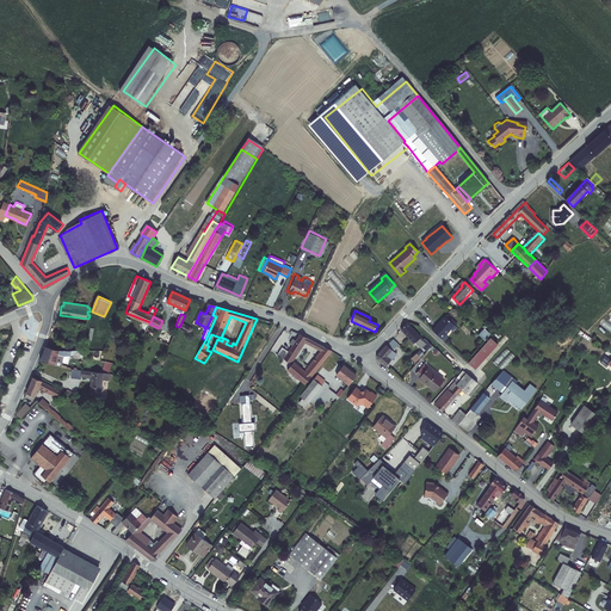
[(456,326),(446,318),(433,331),(445,341),(449,337),(446,335),(456,326)]
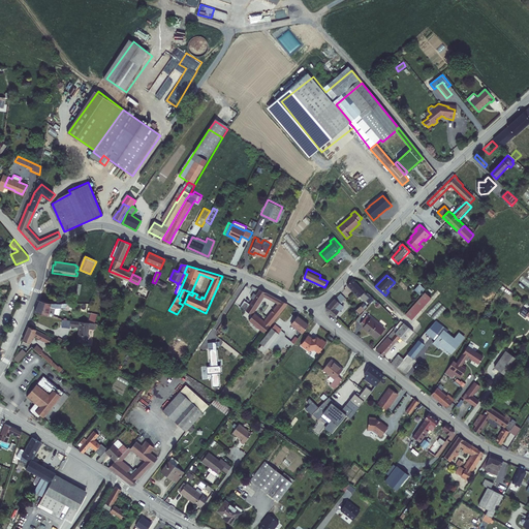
[(352,280),(346,286),(358,298),(359,298),(363,292),(364,291),(352,280)]
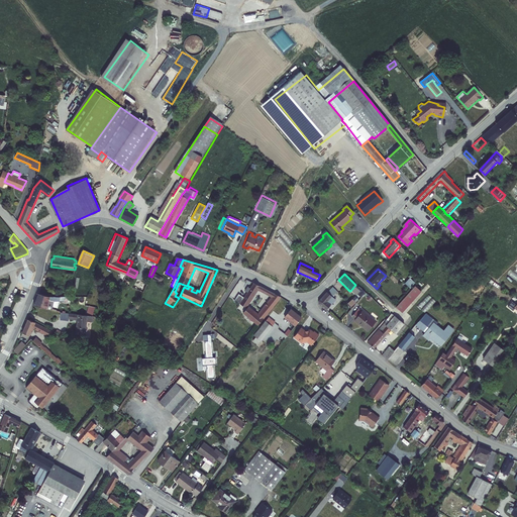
[(415,287),(417,285),(411,280),(406,285),(412,291),(415,287)]
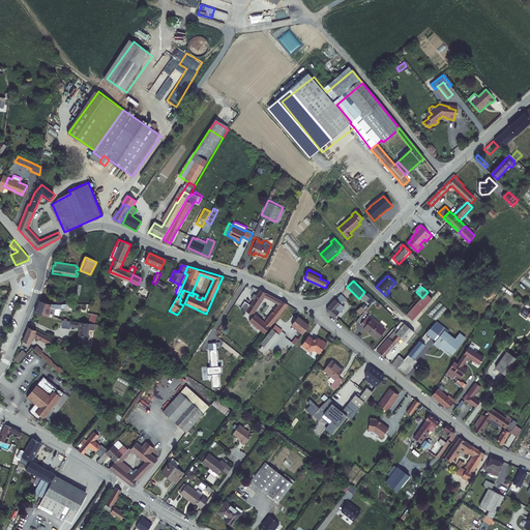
[(249,298),(253,301),(245,312),(251,316),(264,297),(273,302),(275,298),(260,291),(257,296),(254,294),(249,298)]
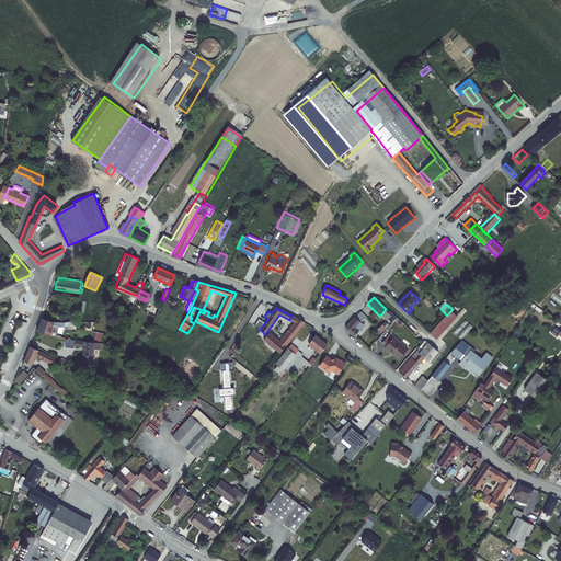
[(385,320),(390,320),(393,323),(399,318),(391,311),(389,313),(385,310),(380,316),(385,320)]
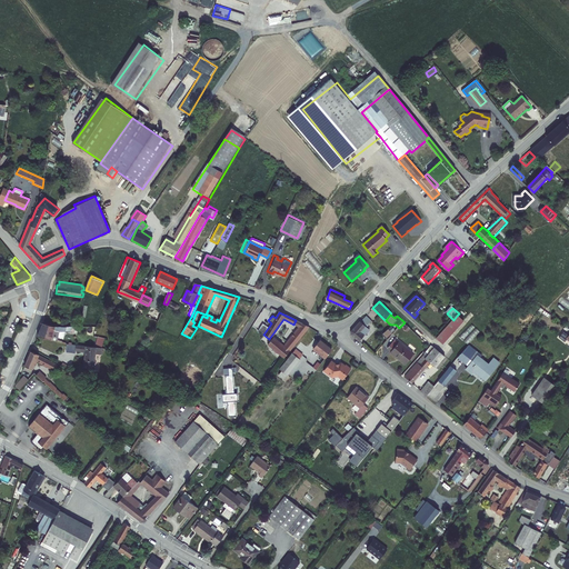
[(453,320),(437,338),(442,343),(463,321),(457,316),(453,320)]
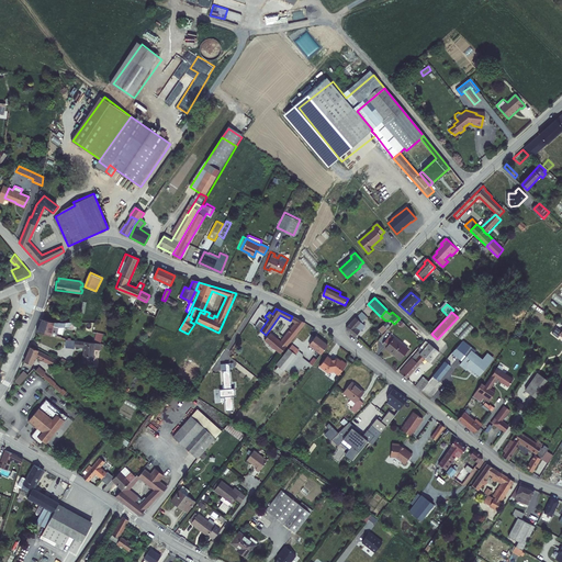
[(346,328),(346,330),(355,337),(364,325),(361,322),(357,318),(356,316),(347,326),(346,327),(346,328)]
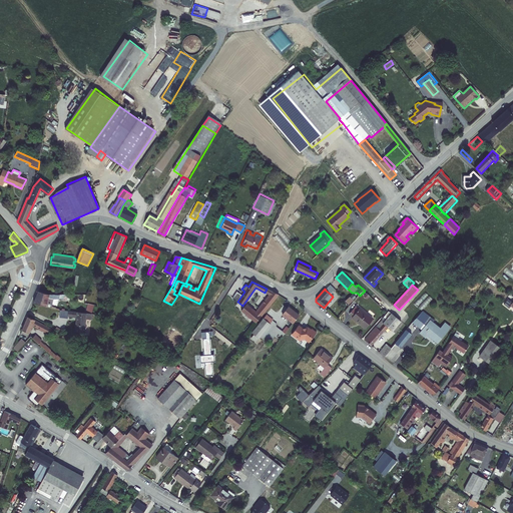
[(48,294),(38,291),(33,303),(47,307),(47,302),(57,304),(60,298),(66,299),(67,294),(48,294)]
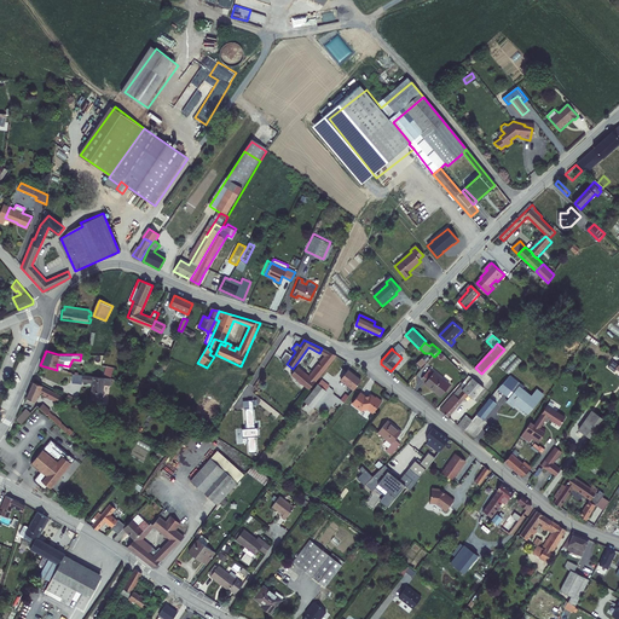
[(301,371),(296,368),(288,379),(295,383),(298,381),(300,383),(301,382),(310,389),(336,356),(329,352),(325,356),(310,375),(308,374),(307,375),(302,371),(301,371)]
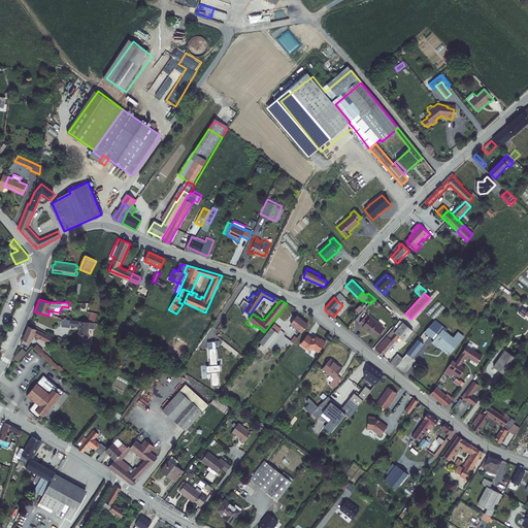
[(360,316),(365,310),(360,306),(356,310),(360,316)]
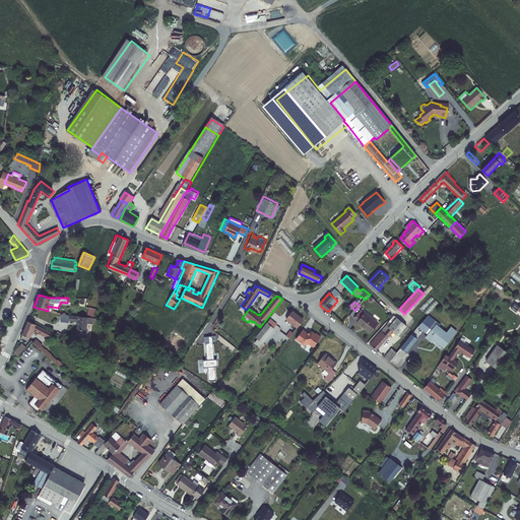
[(517,309),(519,306),(514,303),(510,308),(515,312),(518,310),(517,309)]
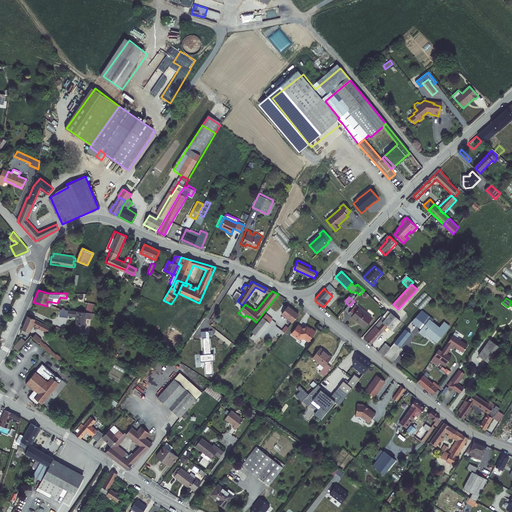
[(95,302),(90,301),(84,311),(90,312),(95,302)]
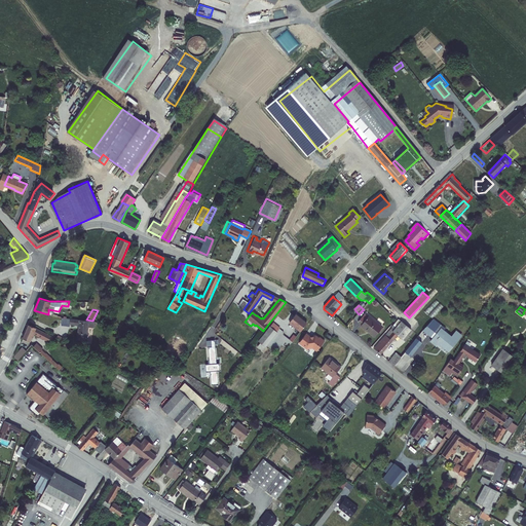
[(300,332),(307,324),(296,315),(289,324),(300,332)]
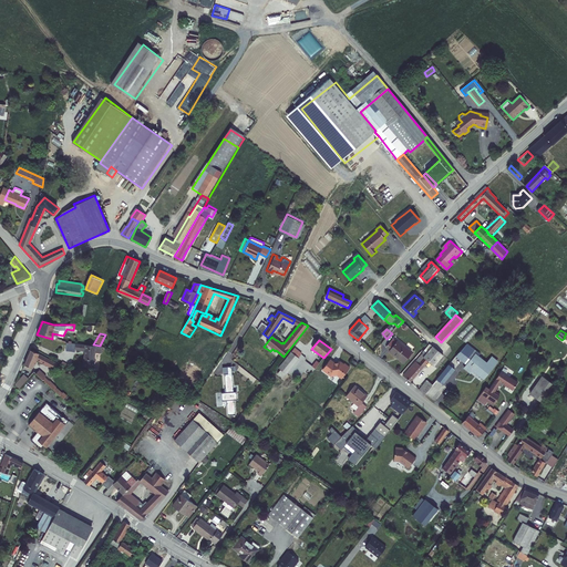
[(389,352),(388,353),(402,364),(410,354),(392,340),(384,349),(389,352)]
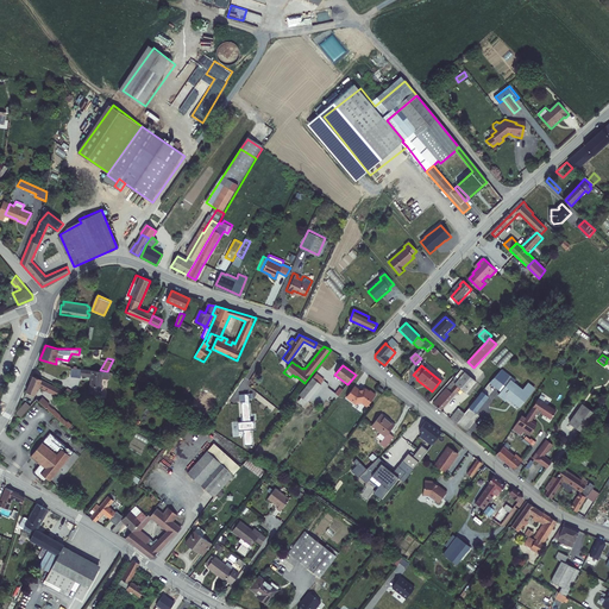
[(519,377),(504,365),(501,369),(516,380),(519,377)]
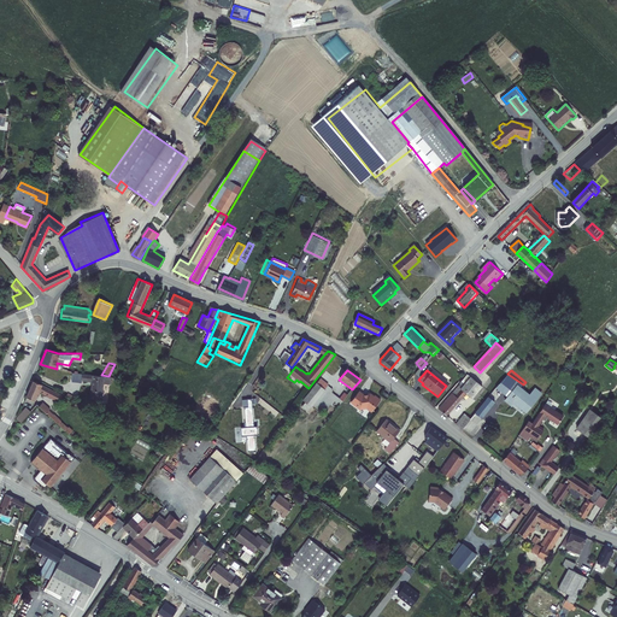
[(83,381),(84,374),(74,372),(72,381),(83,382),(83,381)]
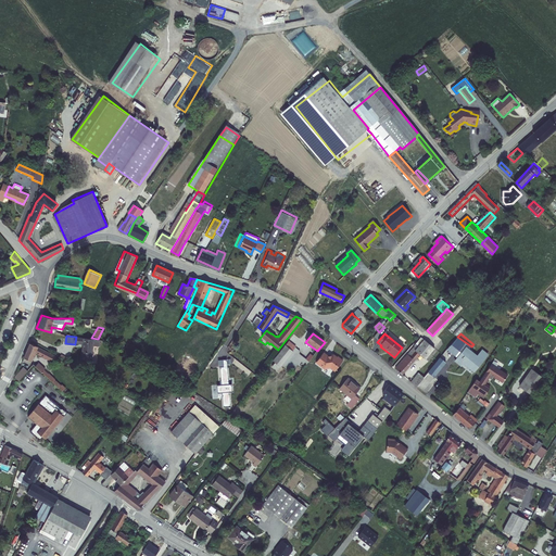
[(75,343),(84,344),(81,357),(91,358),(92,345),(96,346),(96,340),(76,337),(75,343)]
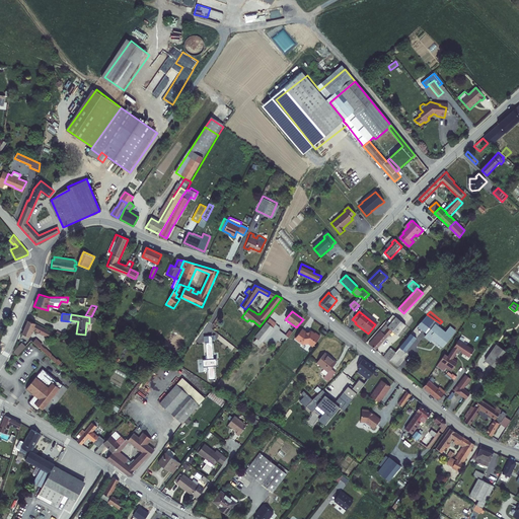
[(427,314),(417,325),(429,335),(426,338),(432,342),(435,339),(444,347),(457,328),(451,323),(446,330),(439,325),(440,323),(427,314)]
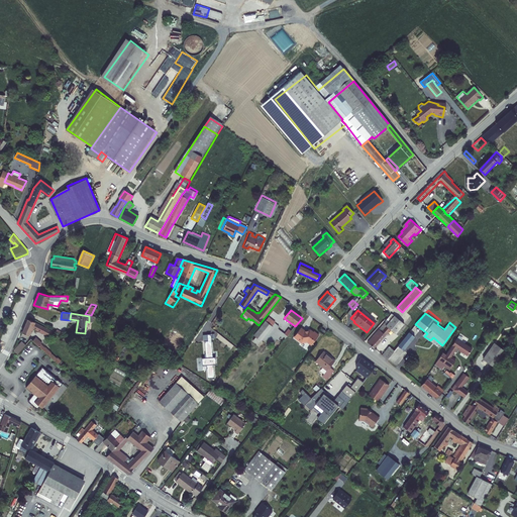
[(404,324),(394,316),(387,324),(386,326),(391,330),(395,334),(404,324)]
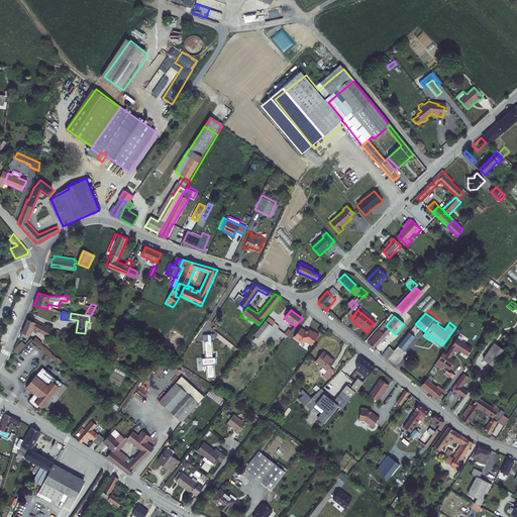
[(36,333),(37,330),(50,338),(54,333),(37,323),(27,319),(22,332),(29,335),(31,331),(36,333)]
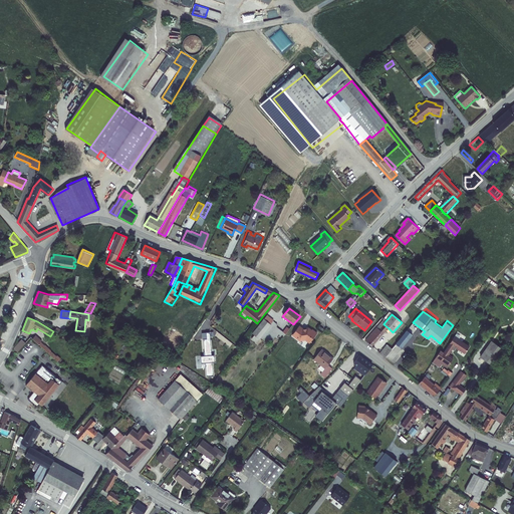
[(263,320),(252,333),(259,339),(270,325),(268,323),(263,320)]
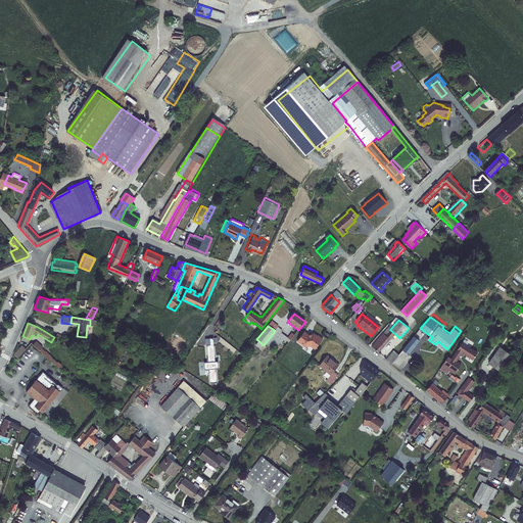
[(391,328),(390,327),(373,346),(379,351),(395,334),(390,330),(391,328)]
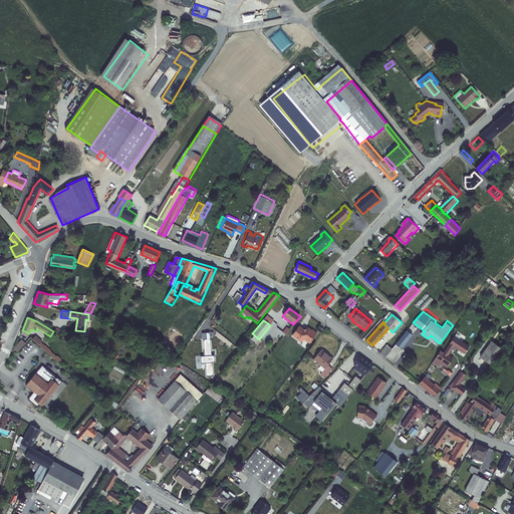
[(185,334),(170,326),(161,342),(176,351),(185,334)]
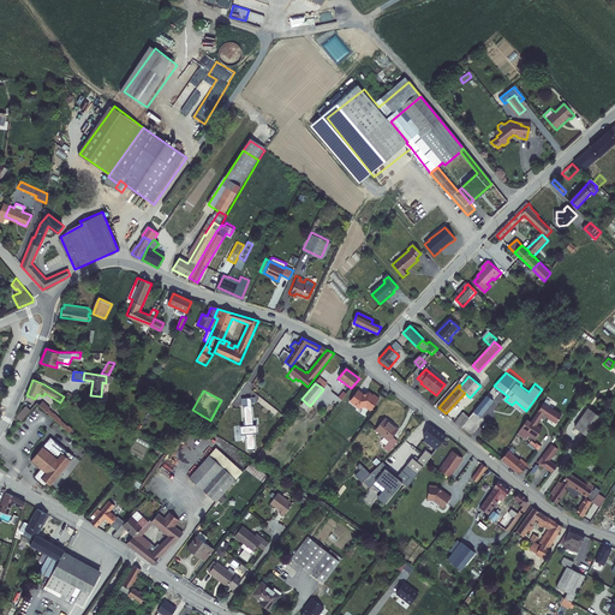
[(362,394),(358,390),(350,400),(352,402),(352,404),(357,407),(365,406),(370,411),(380,399),(374,394),(372,395),(369,393),(366,393),(366,395),(363,395),(363,394),(362,394)]
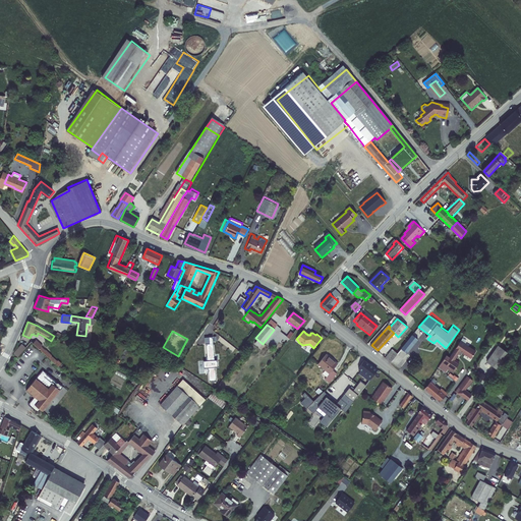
[(402,349),(407,353),(418,339),(412,335),(402,349)]
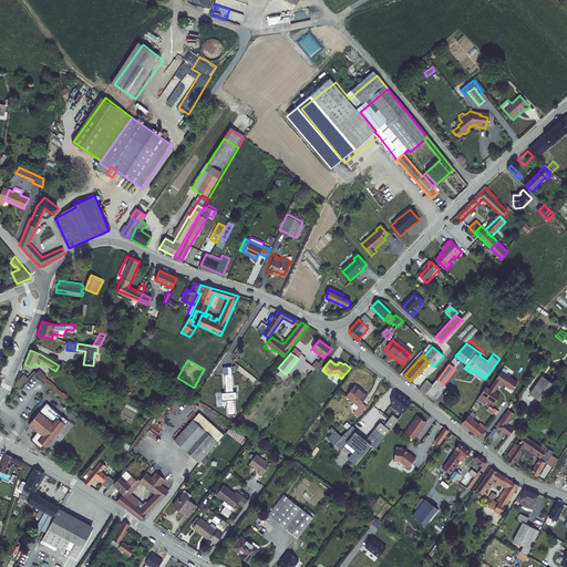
[(227,414),(235,414),(234,400),(237,400),(236,391),(233,392),(232,367),(227,367),(227,373),(224,374),(225,392),(220,392),(222,401),(226,400),(227,414)]
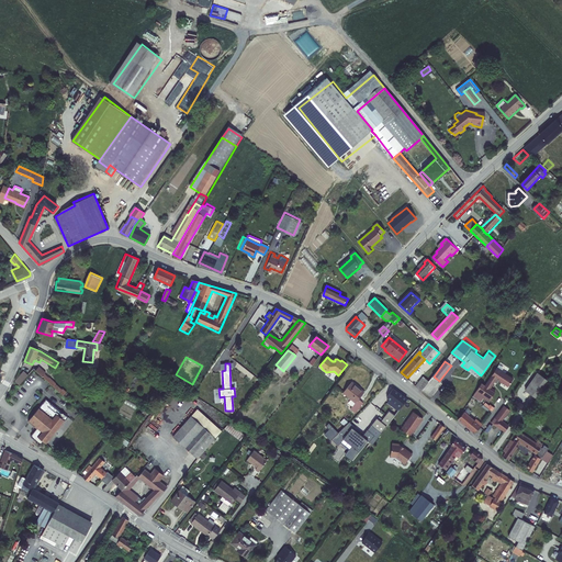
[(501,368),(487,385),(493,390),(498,383),(499,384),(503,381),(512,388),(516,381),(501,368)]
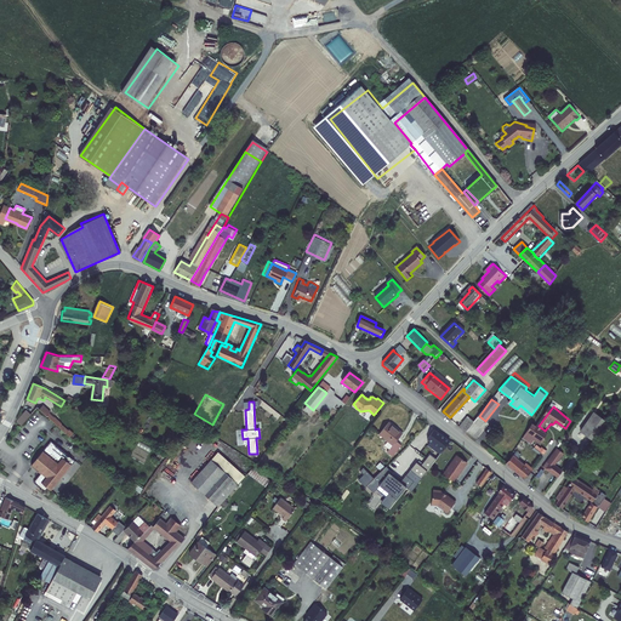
[(23,423),(32,414),(27,410),(18,420),(23,423)]
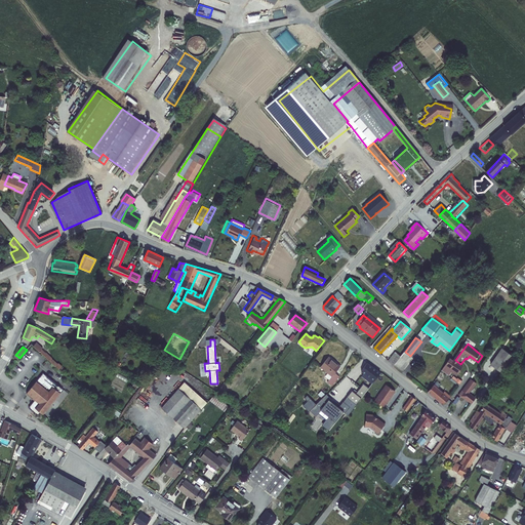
[(502,349),(490,365),(500,372),(513,356),(502,349)]
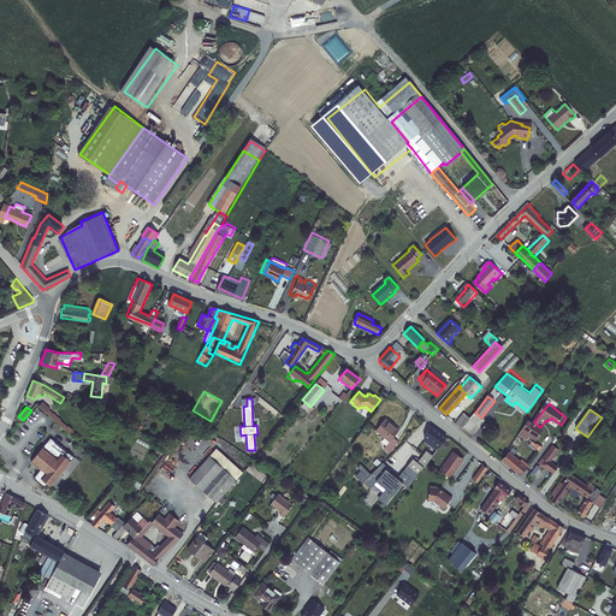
[(471,418),(465,413),(456,424),(462,428),(466,425),(471,418)]
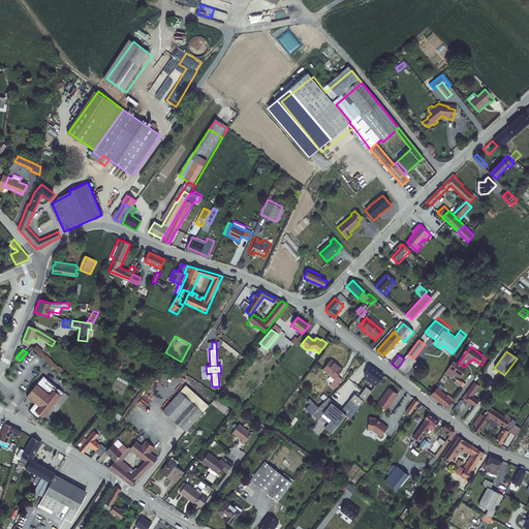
[(413,359),(408,354),(404,359),(400,365),(405,369),(413,359)]
